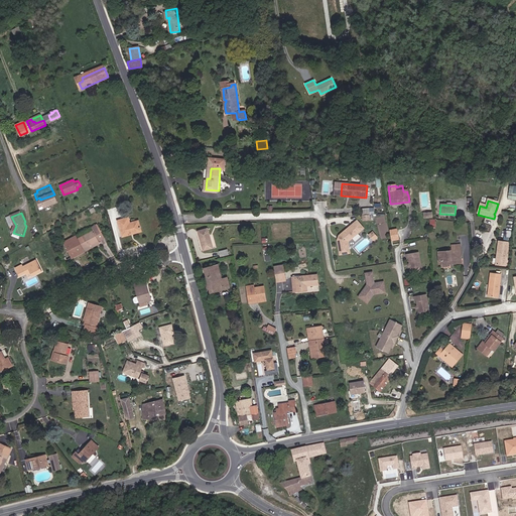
[(129,225),(127,220),(120,222),(124,237),(132,235),(131,233),(142,230),(140,222),(132,224),(129,225)]
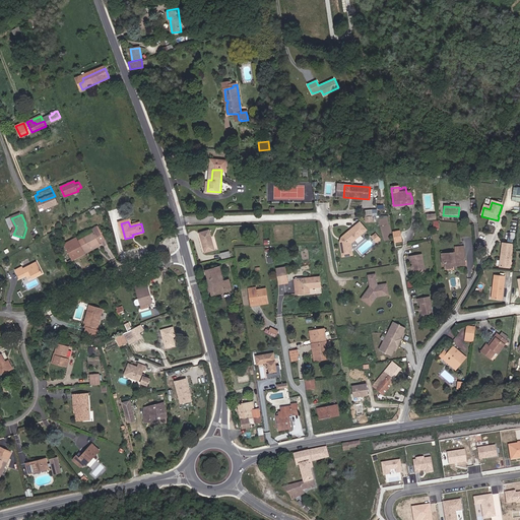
[(368,230),(361,221),(343,237),(341,241),(344,255),(353,254),(351,242),(368,230)]
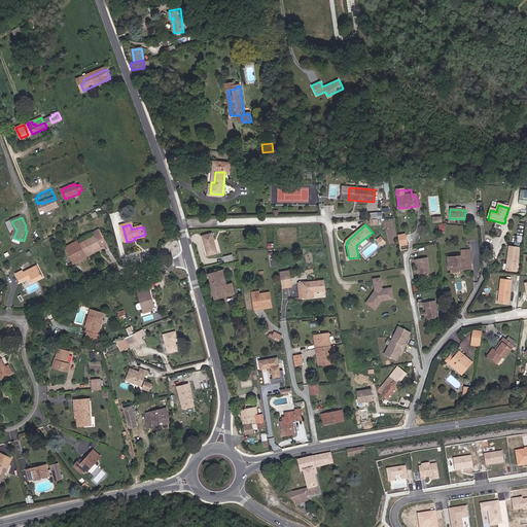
[(79,244),(78,241),(65,248),(73,266),(78,264),(77,261),(101,249),(100,246),(106,243),(99,230),(93,233),(95,236),(79,244)]
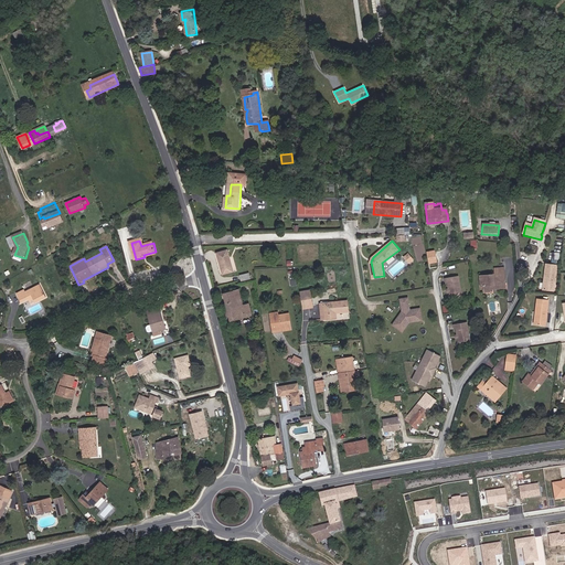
[(233,272),(226,251),(215,254),(222,275),(233,272)]
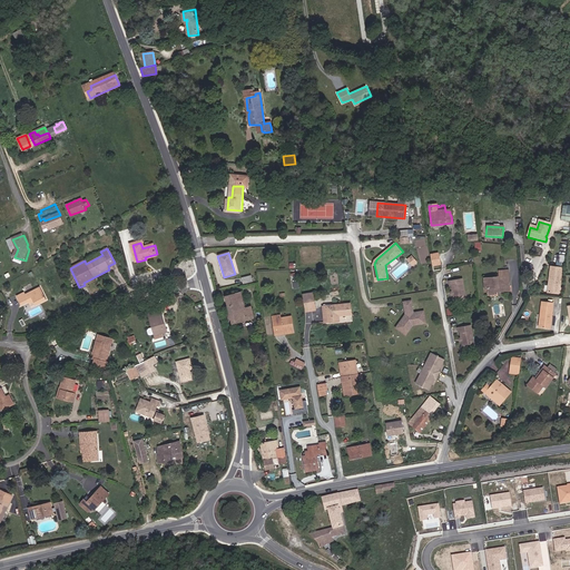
[(412,256),(409,258),(414,265),(418,262),(412,256)]
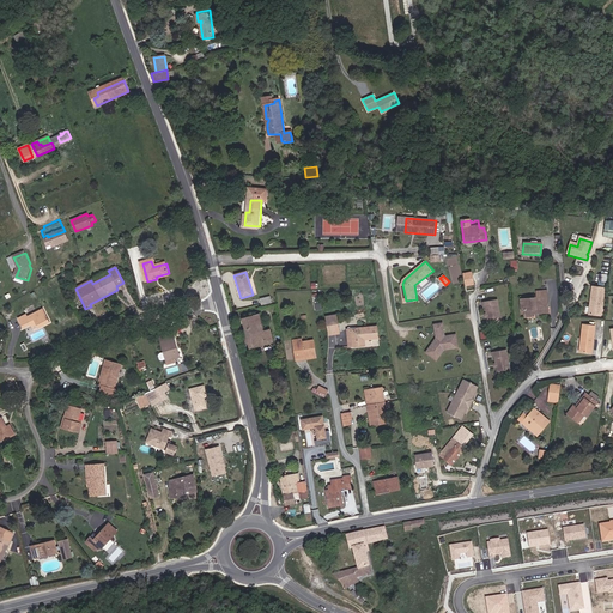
[(599,315),(602,287),(594,286),(593,291),(590,290),(589,301),(592,301),(592,304),(589,303),(588,314),(599,315)]
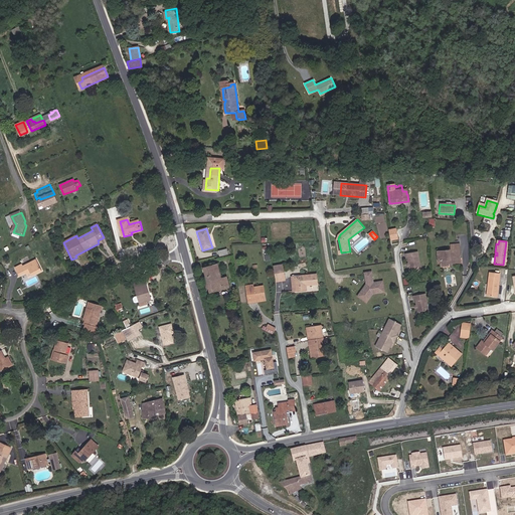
[(450,250),(439,250),(439,261),(439,266),(446,266),(446,263),(446,260),(459,260),(459,244),(450,244),(450,250)]
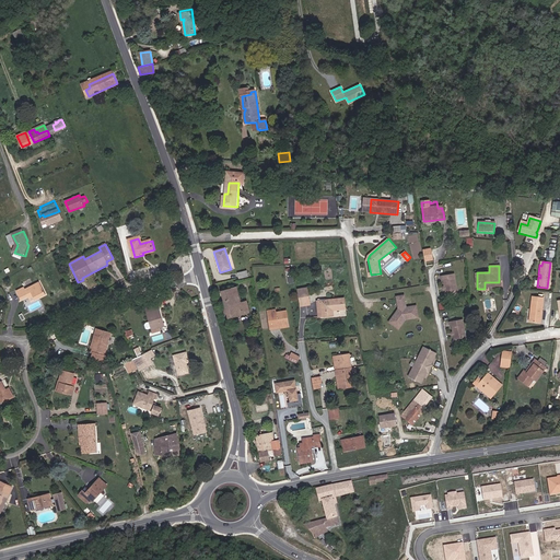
[(454,273),(441,277),(442,281),(443,281),(446,294),(457,292),(454,273)]
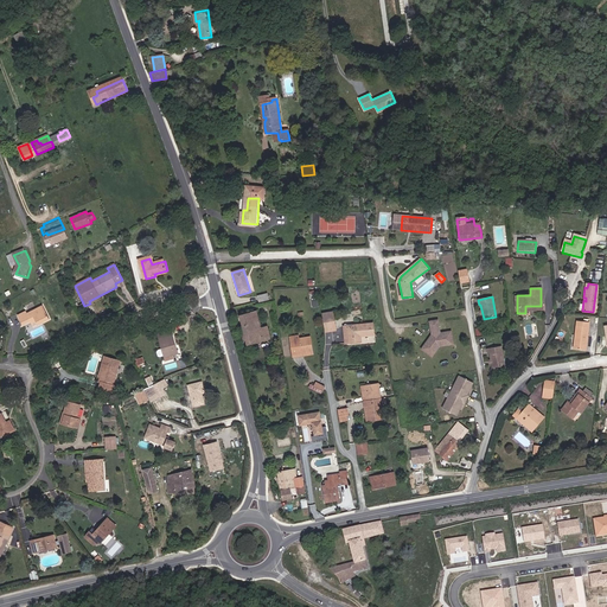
[(23,327),(30,324),(27,319),(32,317),(36,323),(37,326),(49,321),(42,307),(26,314),(25,312),(18,315),(23,327)]
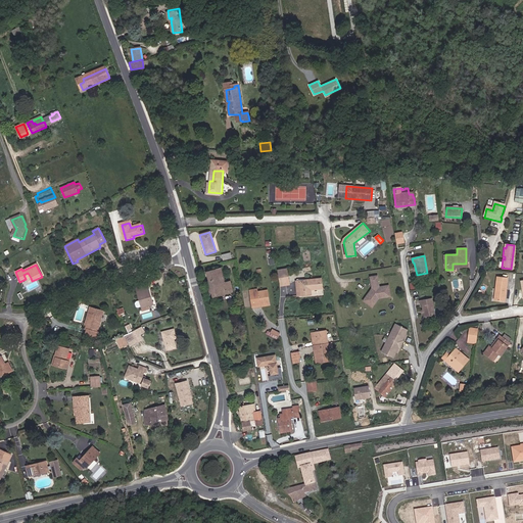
[(287,268),(279,270),(281,285),(290,283),(287,268)]
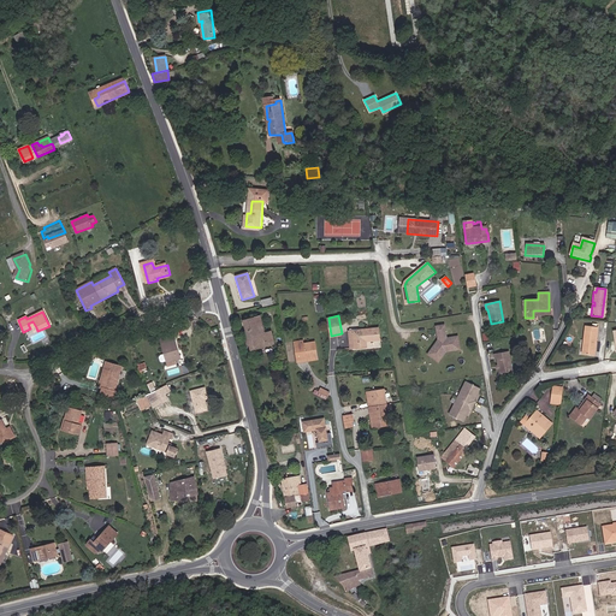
[(268,331),(268,330),(264,330),(264,326),(260,317),(243,320),(252,349),(274,343),(271,331),(268,331)]
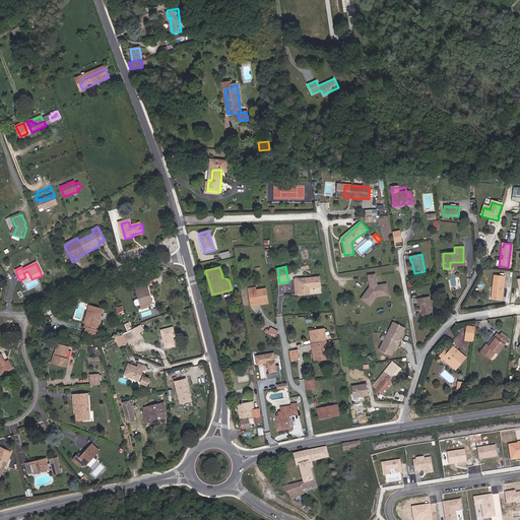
[(319,274),(299,277),(301,293),(310,290),(310,286),(321,284),(319,274)]
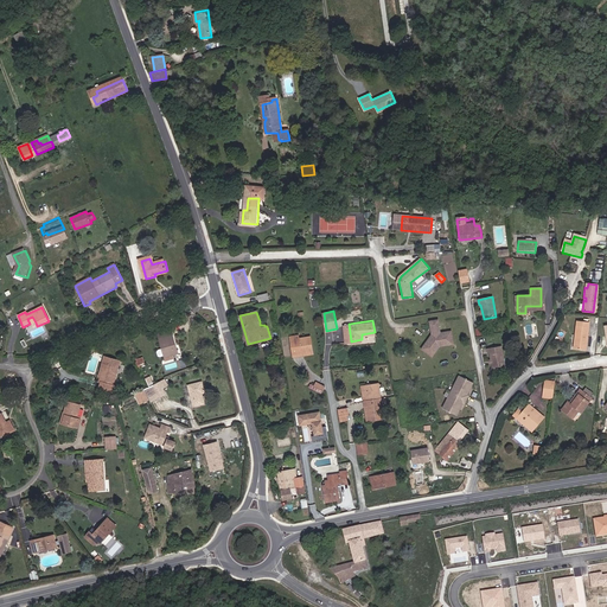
[(439,320),(430,321),(433,337),(430,340),(428,342),(422,349),(432,357),(440,346),(453,344),(451,332),(440,333),(439,320)]
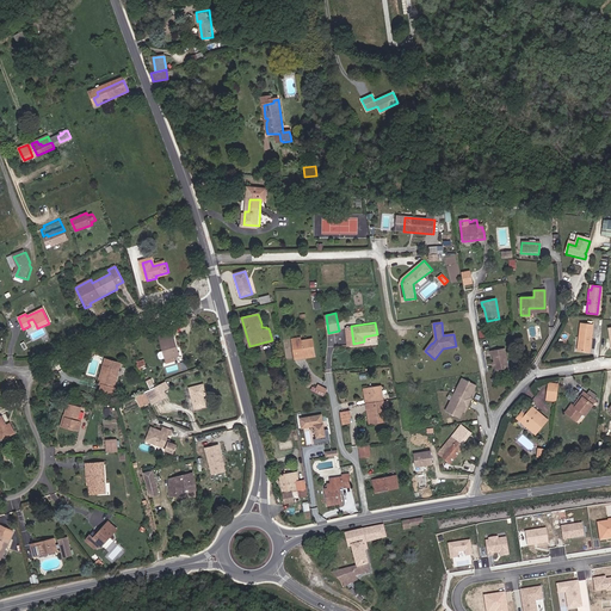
[(592,323),(580,322),(578,335),(580,337),(579,350),(588,351),(592,323)]
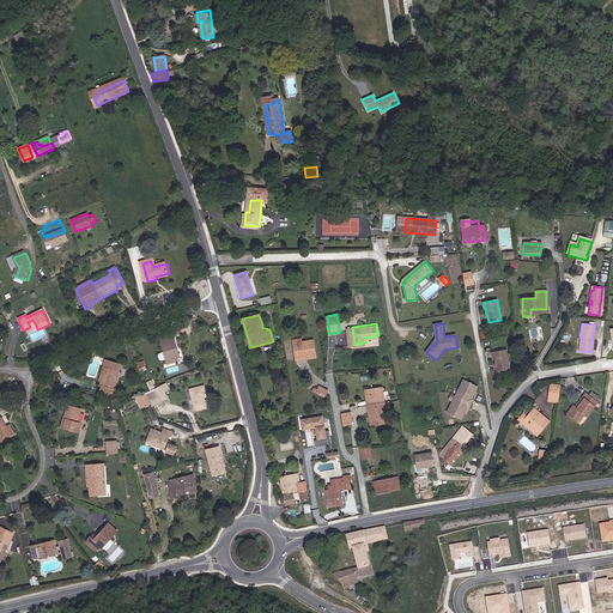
[(178,351),(181,351),(176,333),(162,337),(167,354),(169,360),(170,365),(177,363),(176,360),(180,359),(178,351)]
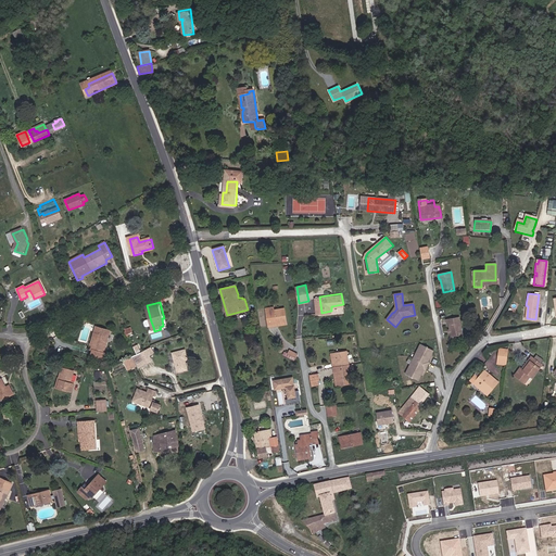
[(460,317),(446,319),(447,325),(450,324),(452,338),(464,336),(460,317)]
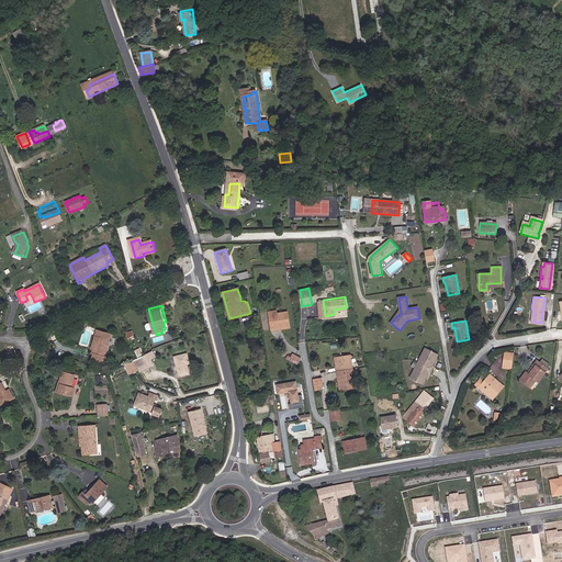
[(289,324),(270,327),(272,340),(291,338),(289,324)]
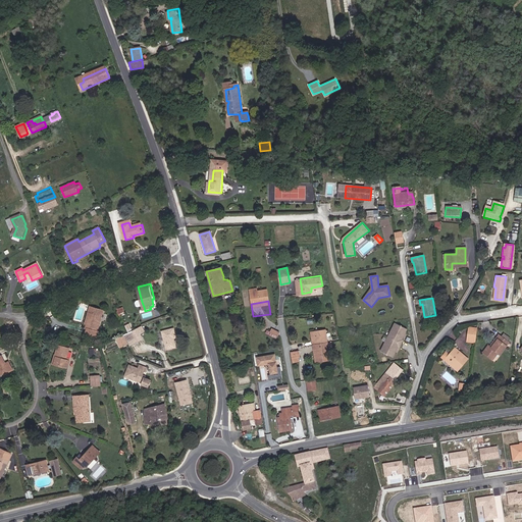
[(93,308),(92,313),(94,313),(90,326),(88,335),(101,338),(102,333),(99,333),(105,312),(93,308)]
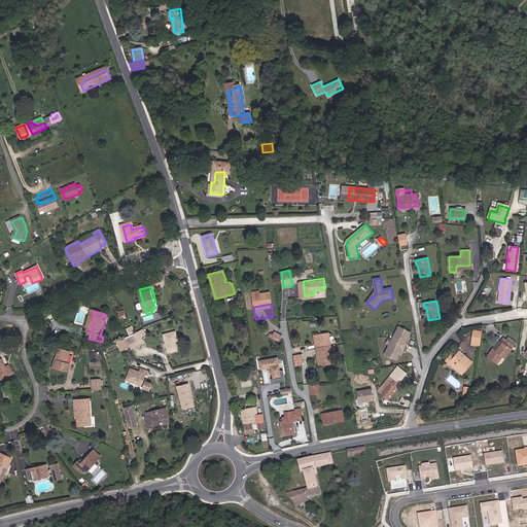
[(411,332),(397,326),(384,353),(396,360),(411,332)]
